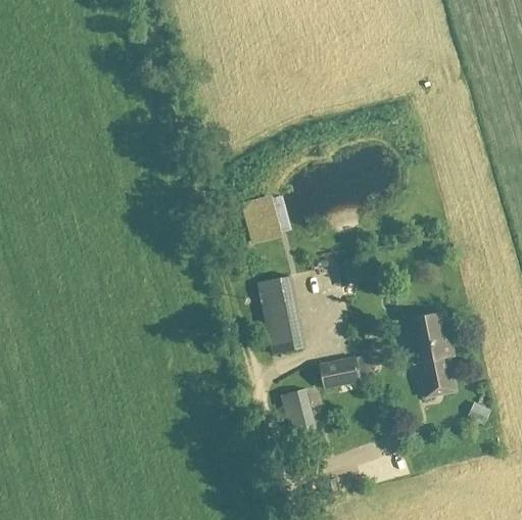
[(283,229),(274,192),(246,200),(255,237),(283,229)]
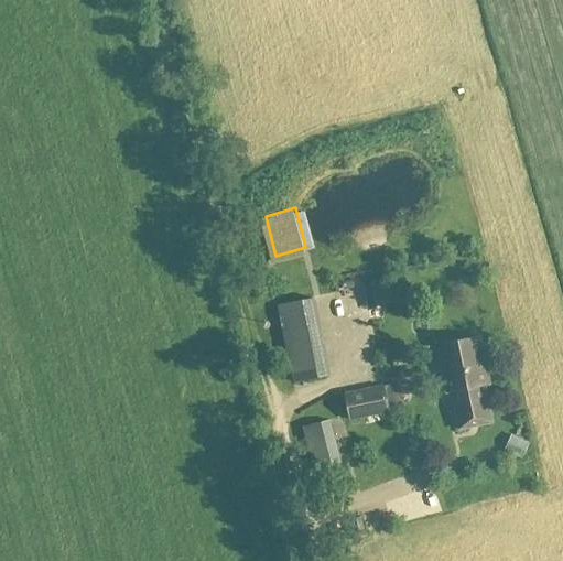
[(361,284),(367,311),(386,306),(381,280),(361,284)]
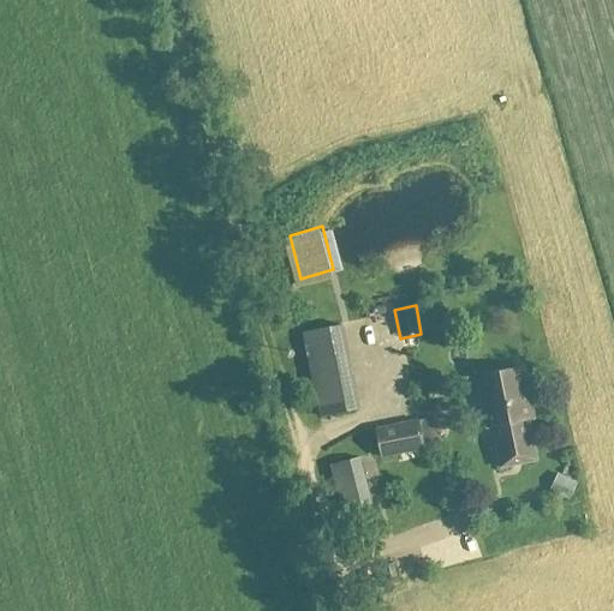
[(302,331),(319,417),(359,408),(344,323),(302,331)]
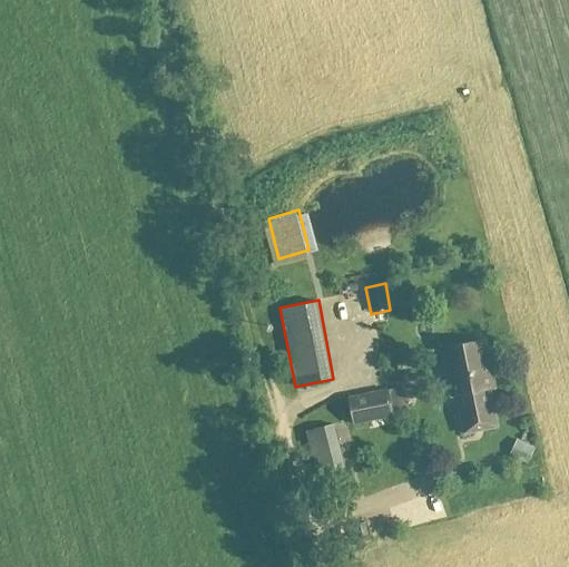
[(491,353),(488,353),(484,338),(441,348),(452,397),(458,396),(466,433),(498,427),(490,389),(496,388),(491,371),(496,370),(499,368),(496,354),(491,353)]
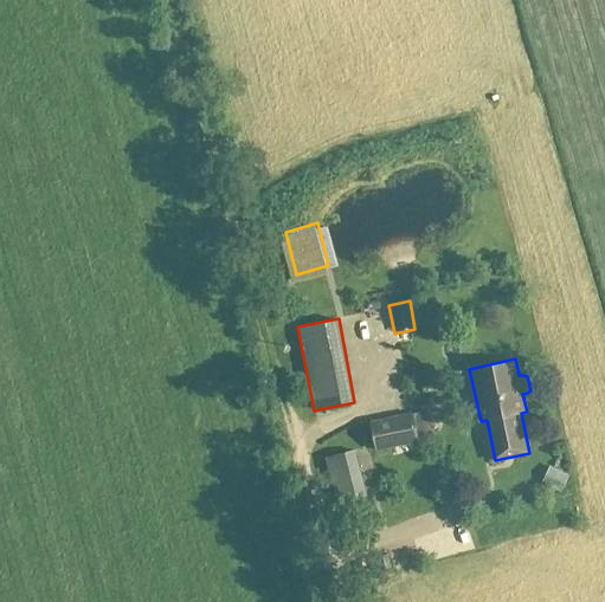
[(411,414),(369,421),(374,450),(417,441),(411,414)]
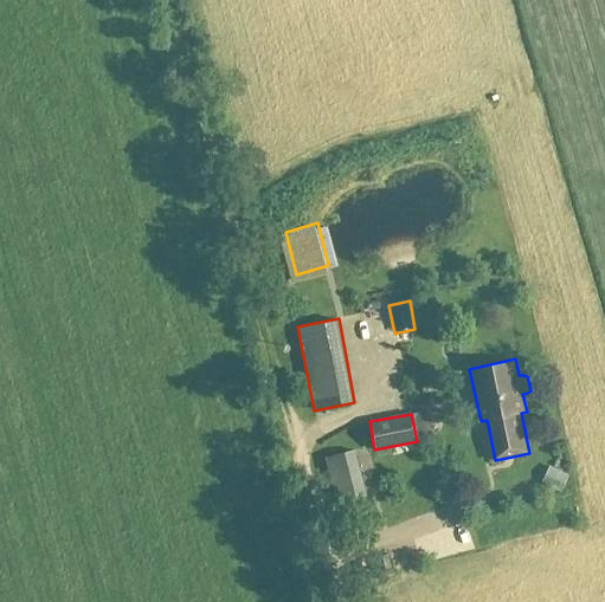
[(369,505),(354,448),(324,457),(340,513),(369,505)]
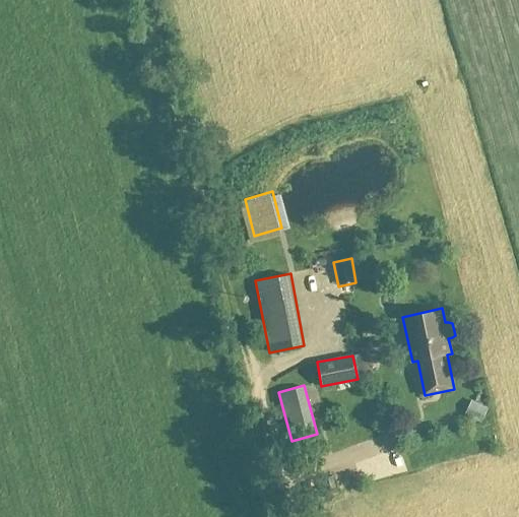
[(469,404),(463,416),(478,424),(484,411),(469,404)]
